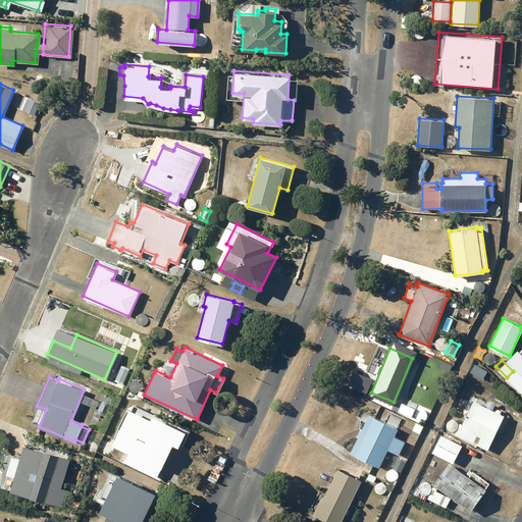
[(98,408),(97,409),(98,411),(99,412),(100,413),(102,414),(103,414),(105,413),(106,412),(110,405),(109,404),(109,402),(108,401),(106,400),(105,400),(103,400),(101,401),(98,408)]
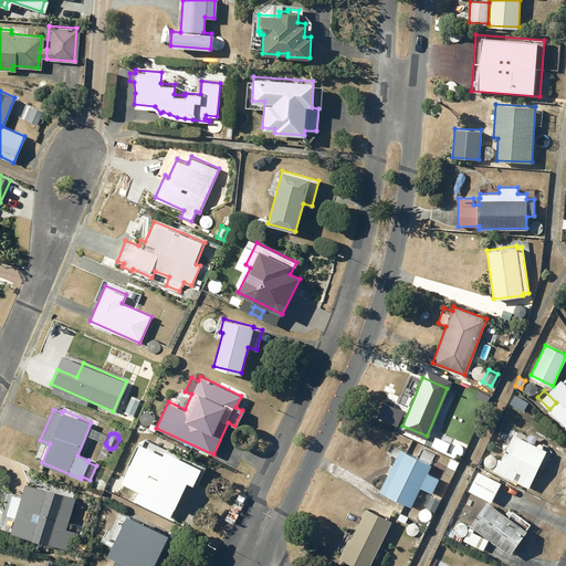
[(499,458),(492,470),(527,486),(546,450),(513,433),(501,459),(499,458)]
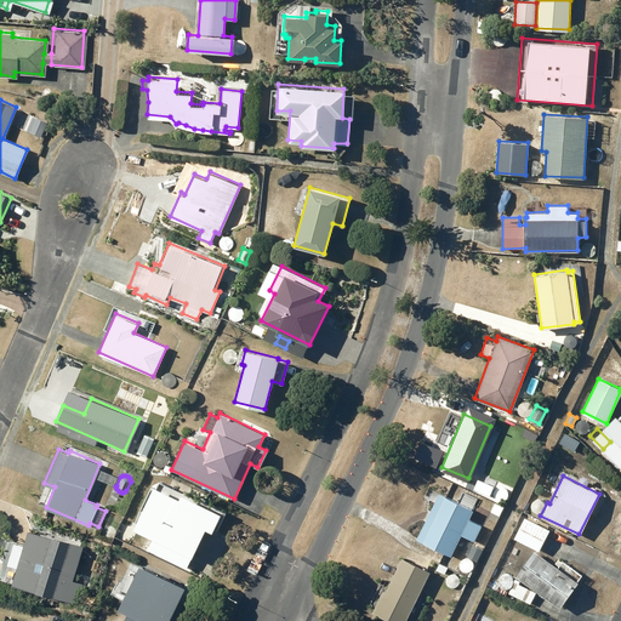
[(153,485),(134,527),(152,536),(146,548),(184,568),(205,527),(211,530),(220,512),(180,493),(178,497),(153,485)]
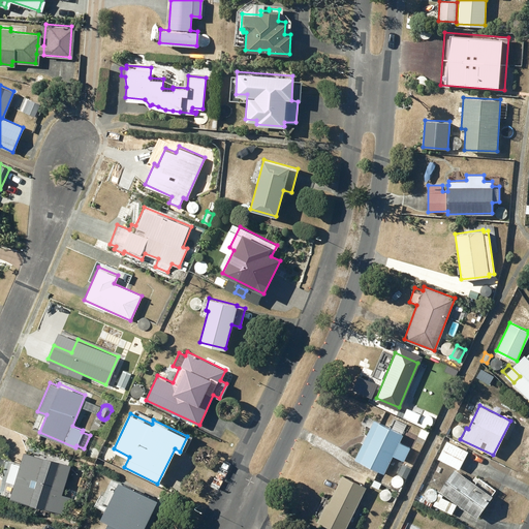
[(370,428),(354,459),(383,473),(393,455),(403,460),(410,447),(399,442),(403,434),(401,433),(405,425),(394,418),(390,428),(370,417),(366,426),(370,428)]
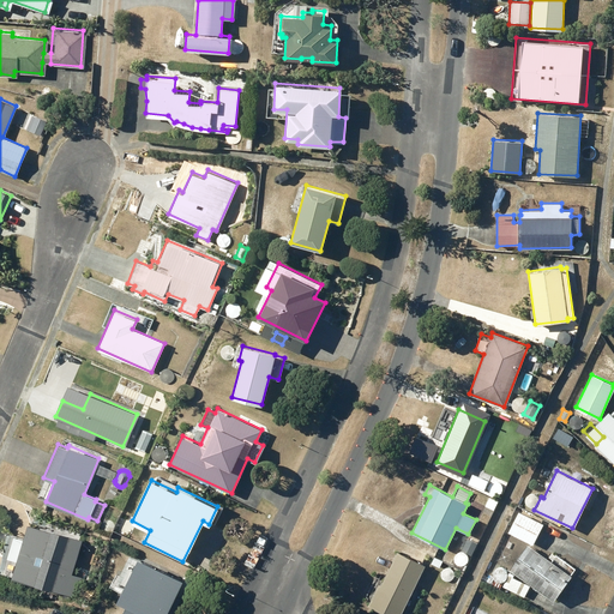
[(518,511),(507,531),(533,543),(542,523),(518,511)]
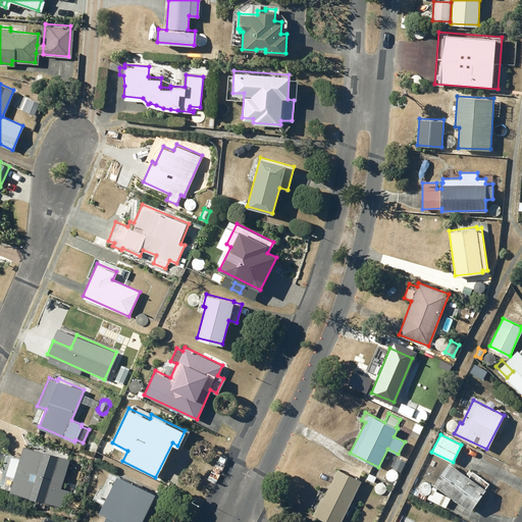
[(6,473),(14,476),(10,490),(64,507),(69,490),(60,487),(69,459),(23,445),(19,457),(11,455),(6,473)]
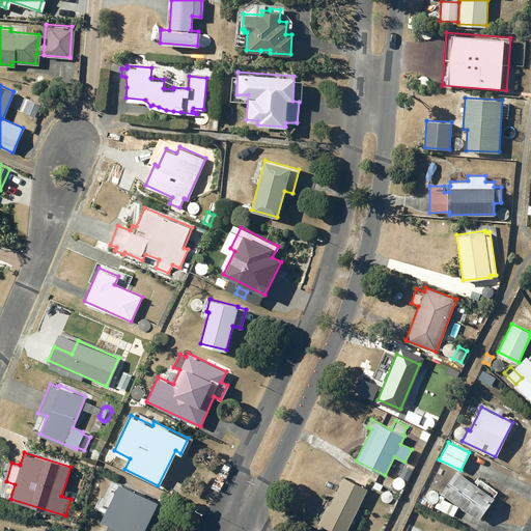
[(404,465),(399,477),(407,480),(413,469),(404,465)]
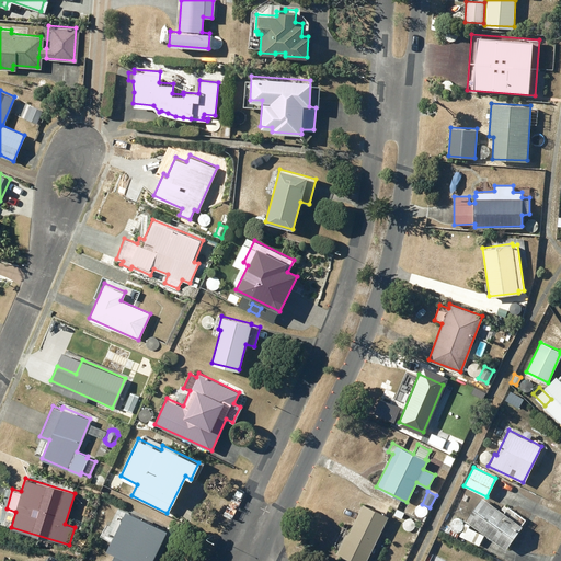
[(465,519),(505,548),(522,526),(481,496),(465,519)]
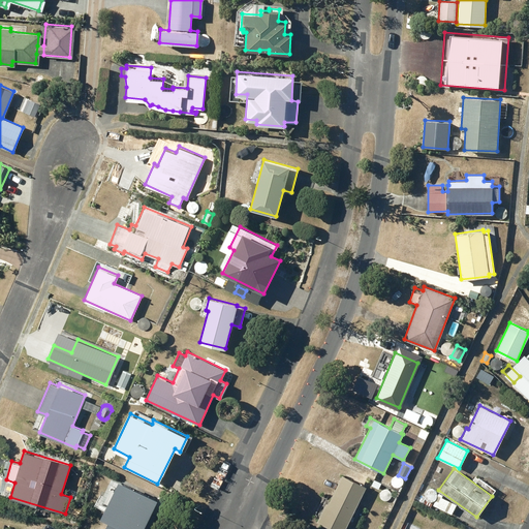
[(325,502),(317,520),(336,528),(344,528),(366,486),(342,474),(328,503),(325,502)]
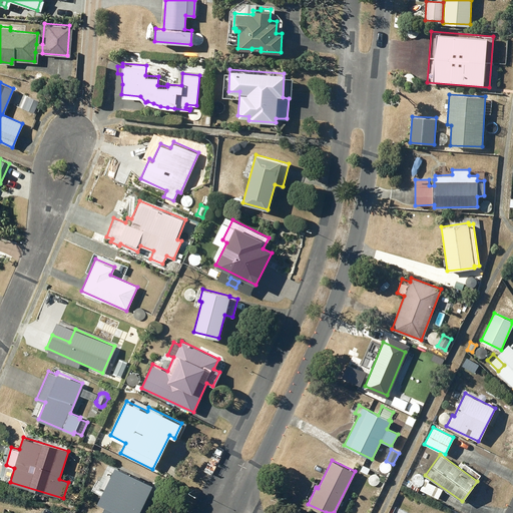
[(373,461),(370,468),(377,471),(380,464),(373,461)]
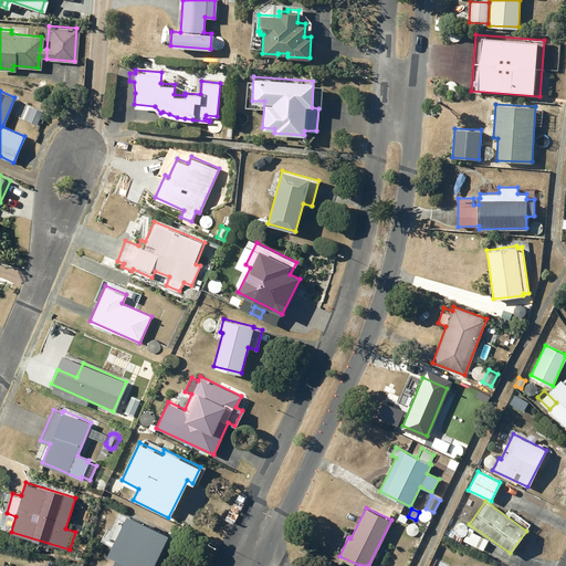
[(127,514),(107,554),(115,557),(111,565),(158,565),(166,551),(160,548),(168,534),(127,514)]
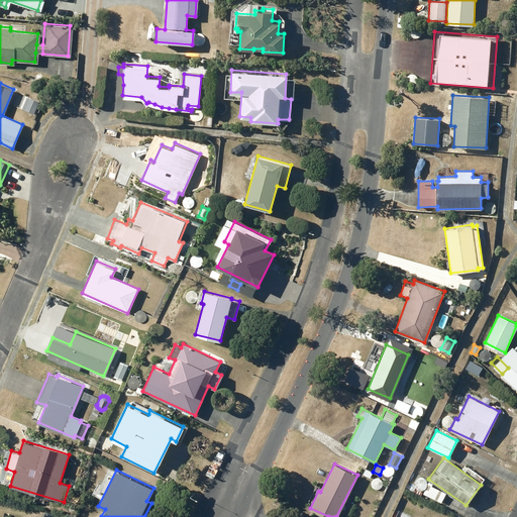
[(405,487),(419,495),(422,491),(407,483),(405,487)]
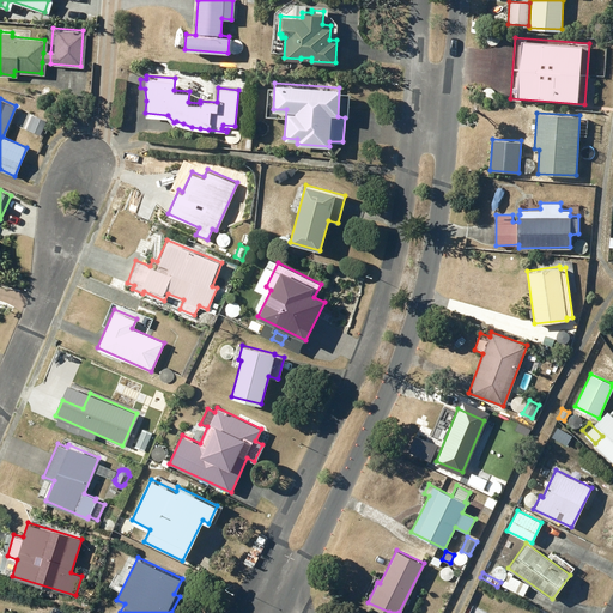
[(528,583),(508,572),(502,584),(522,595),(528,583)]
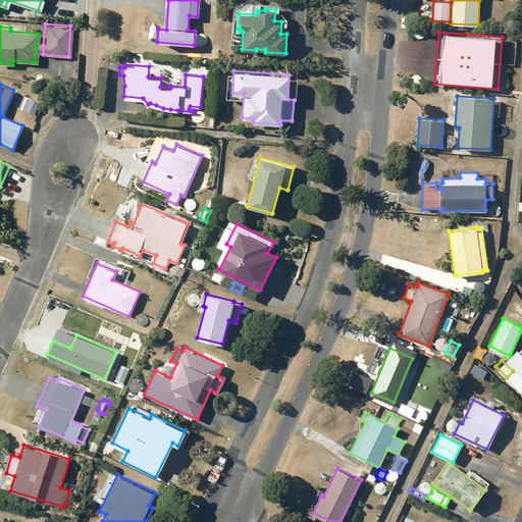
[(433,510),(423,505),(420,512),(429,517),(433,510)]
